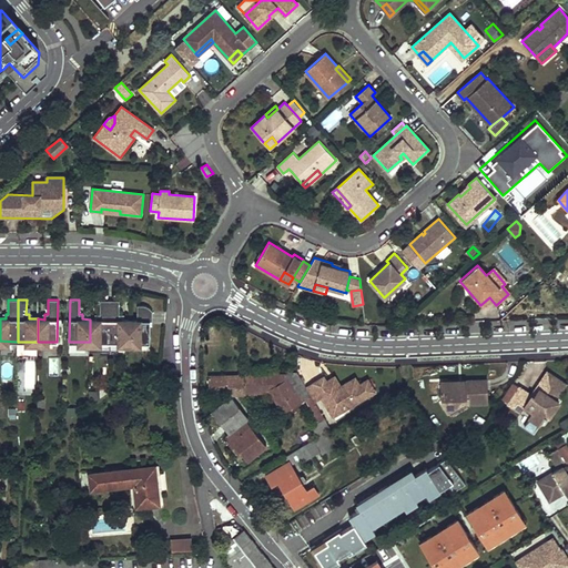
[(97,320),(90,320),(90,342),(110,342),(110,300),(101,300),(100,314),(97,314),(97,320)]
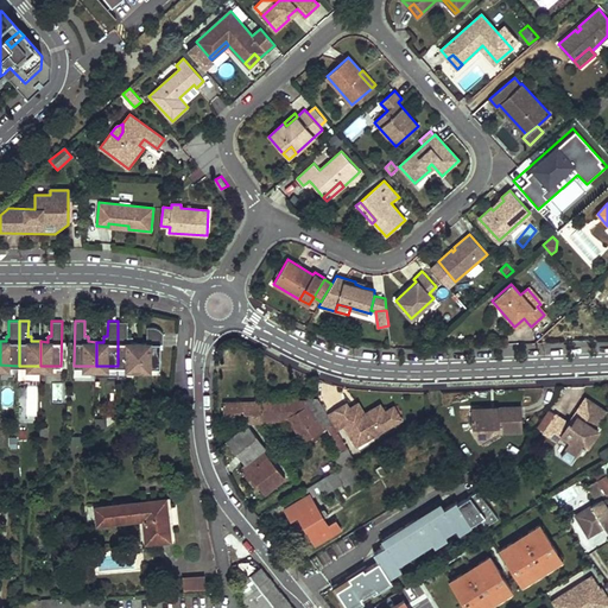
[(127,321),(118,321),(118,366),(139,366),(139,342),(131,342),(131,336),(127,336),(127,321)]
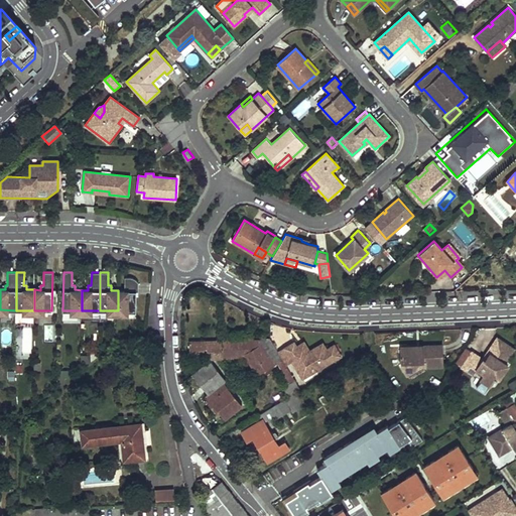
[(124,290),(118,290),(118,310),(136,310),(136,290),(138,290),(138,281),(137,280),(134,278),(130,277),(125,277),(124,290)]
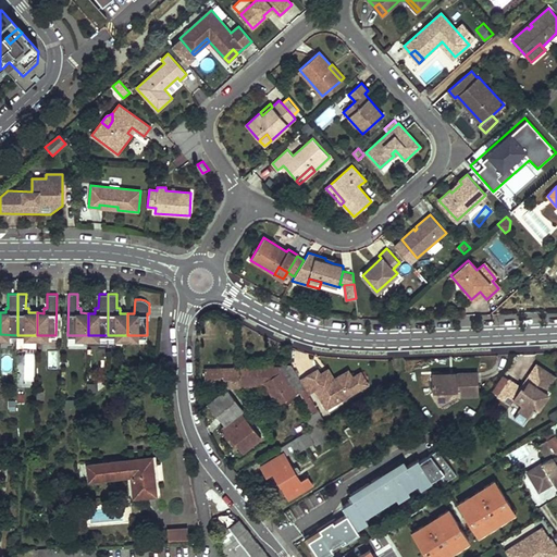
[(531,382),(525,390),(523,387),(511,380),(502,396),(514,404),(517,398),(525,404),(521,409),(531,416),(534,410),(541,408),(551,394),(547,391),(554,381),(548,372),(539,364),(529,381),(531,382)]
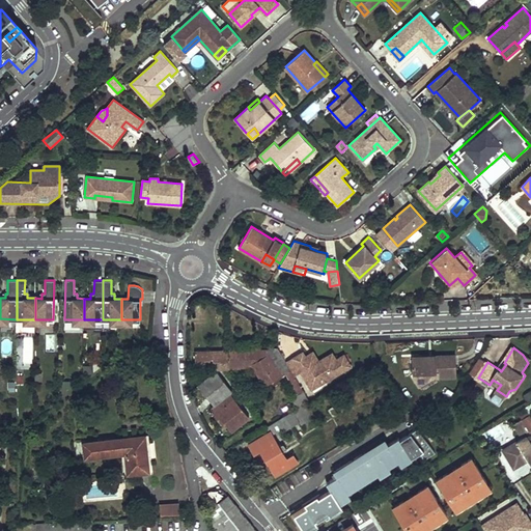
[(279,350),(246,351),(252,363),(266,385),(287,372),(290,370),(286,362),(279,350)]
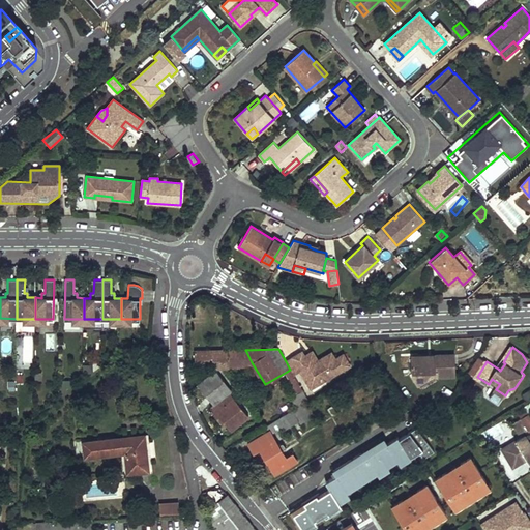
[(245,350),(193,351),(194,365),(252,362),(245,350)]
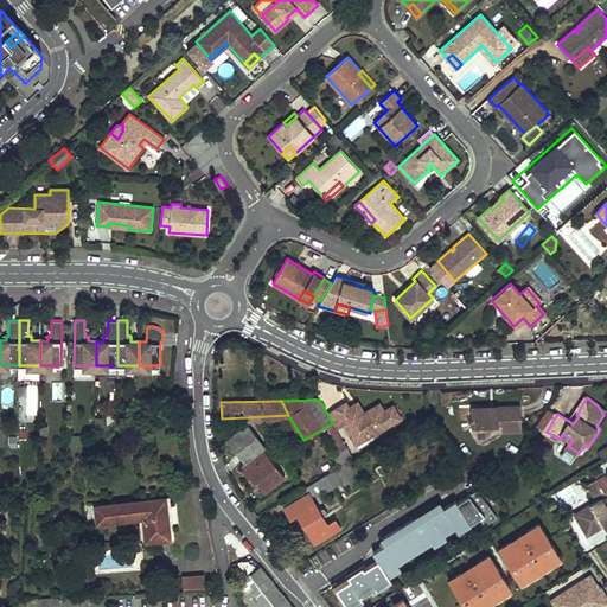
[(346,401),(327,414),(332,423),(336,428),(343,425),(355,445),(401,417),(394,404),(384,410),(379,402),(364,413),(358,401),(349,406),(347,403),(346,401)]
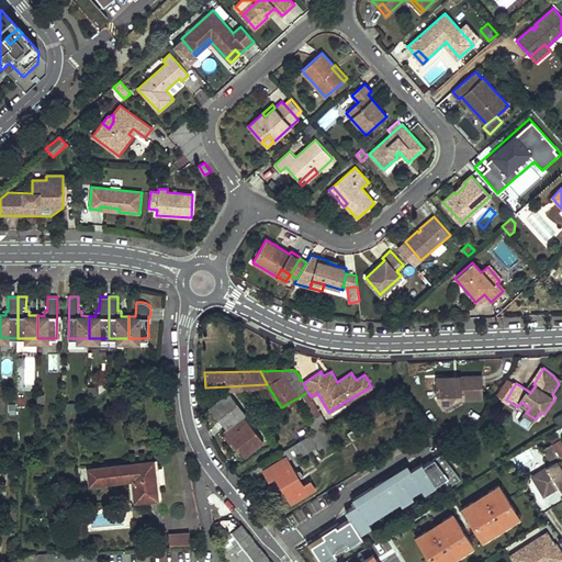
[(436,395),(442,406),(459,396),(461,396),(463,398),(483,398),(482,375),(436,377),(436,395)]
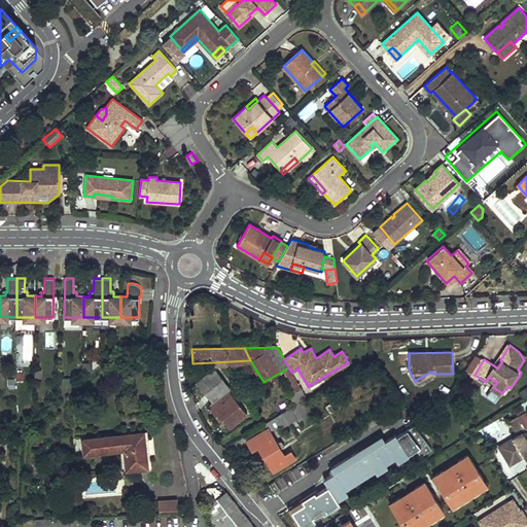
[(232,387),(217,367),(198,383),(213,402),(210,405),(222,421),(224,419),(231,426),(247,413),(229,390),(232,387)]
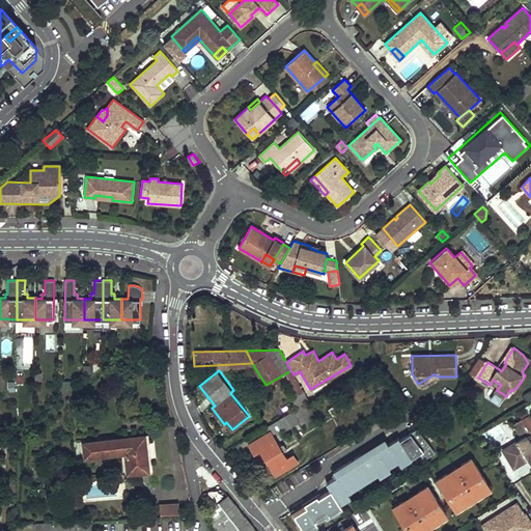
[(294,374),(290,370),(287,372),(300,393),(304,391),(294,374)]
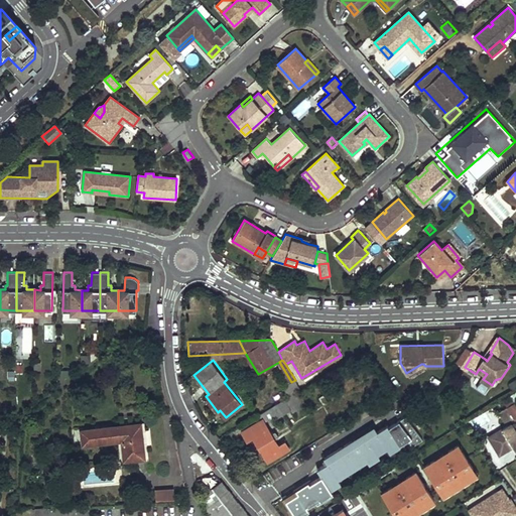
[(421,364),(406,373),(408,376),(425,366),(423,364),(421,364)]
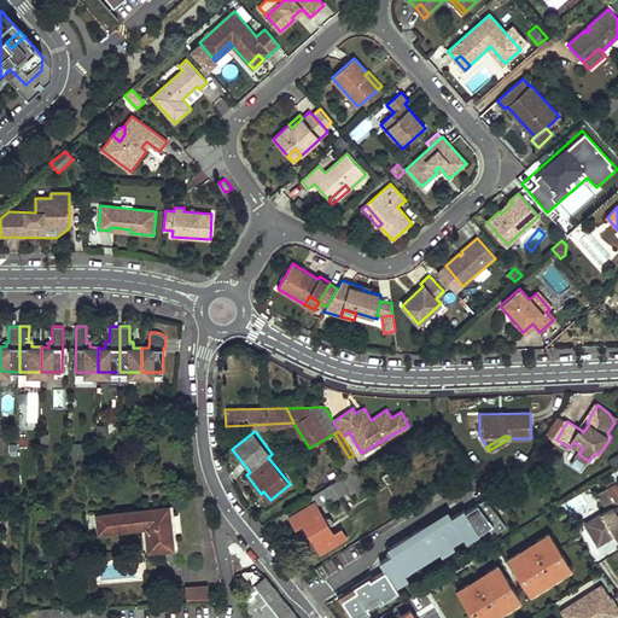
[(589,461),(578,454),(575,460),(584,467),(589,461)]
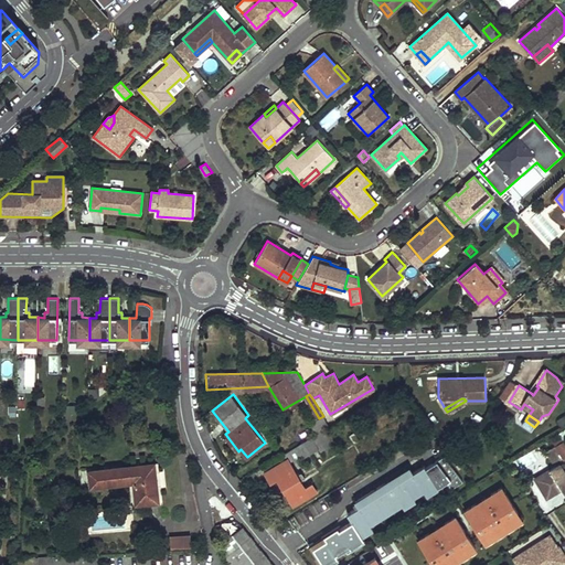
[(329,426),(323,416),(319,418),(312,423),(318,433),(329,426)]
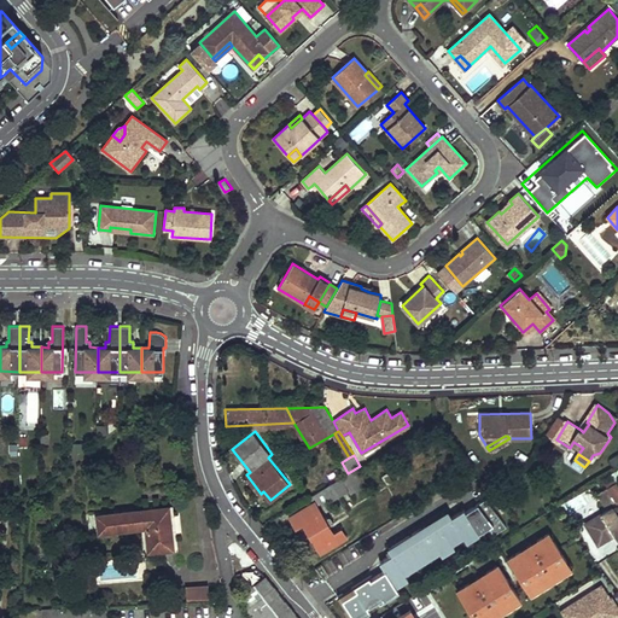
[(611,473),(602,478),(608,487),(617,482),(611,473)]
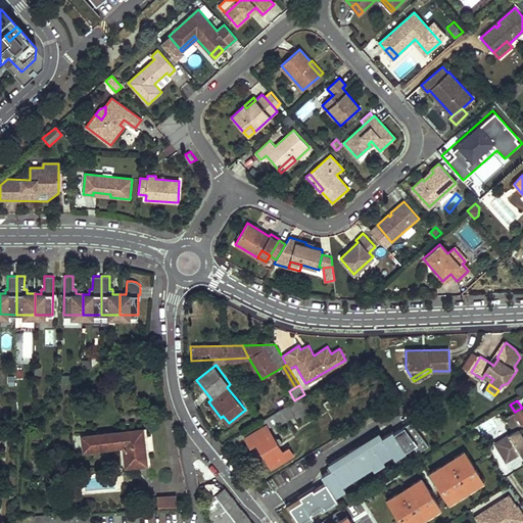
[(297,414),(291,402),(283,408),(290,419),(297,414)]
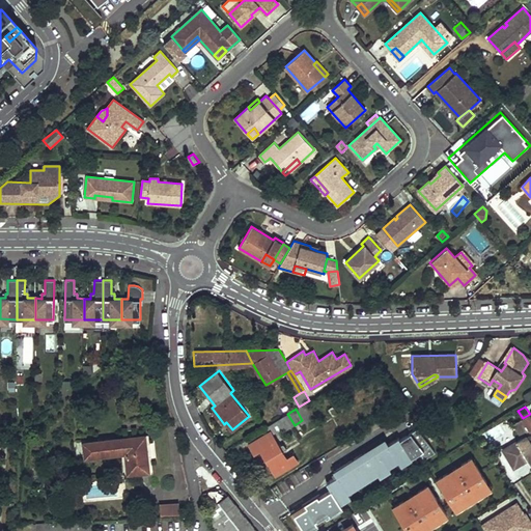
[(279,445),(271,432),(282,424),(286,430),(295,425),(287,414),(248,439),(255,452),(261,449),(277,474),(299,462),(295,454),(287,458),(283,451),(279,445)]
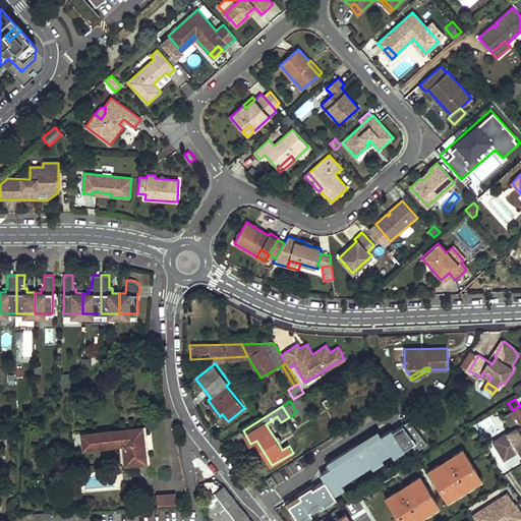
[(513,410),(503,416),(507,423),(509,422),(512,427),(520,423),(513,410)]
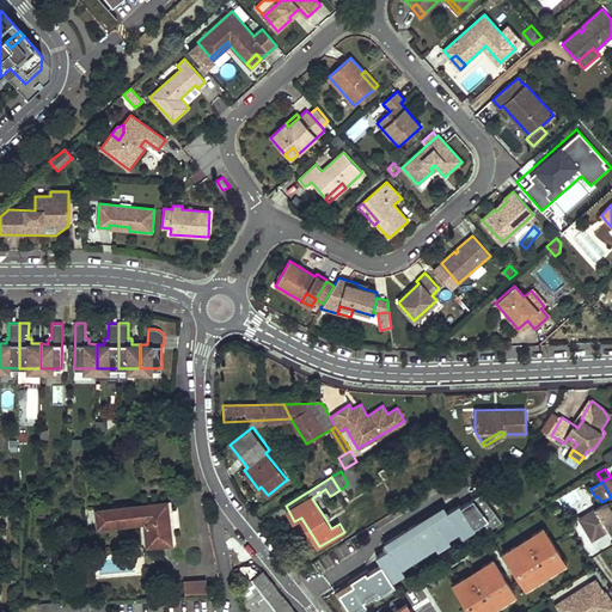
[(353,583),(338,593),(350,611),(356,611),(367,606),(365,601),(379,593),(380,595),(396,586),(391,577),(402,571),(401,568),(435,546),(438,549),(451,542),(448,538),(459,531),(463,537),(485,522),(490,530),(502,522),(482,495),(461,507),(460,505),(448,512),(446,507),(433,514),(435,518),(423,525),(421,521),(385,544),(389,549),(377,556),(381,564),(368,573),(366,570),(350,580),(353,583)]
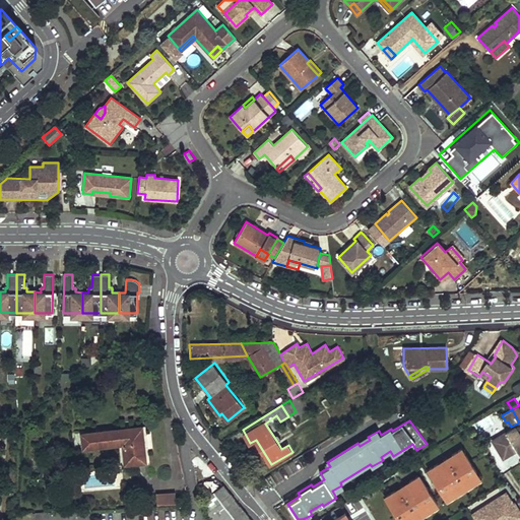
[(142,425),(82,432),(84,447),(124,442),(126,459),(135,458),(135,462),(146,460),(142,425)]
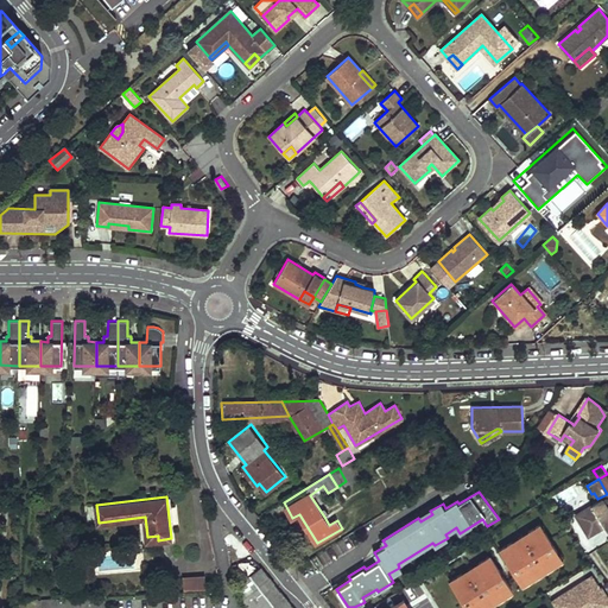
[(607,507),(602,500),(594,506),(606,525),(607,529),(607,507)]
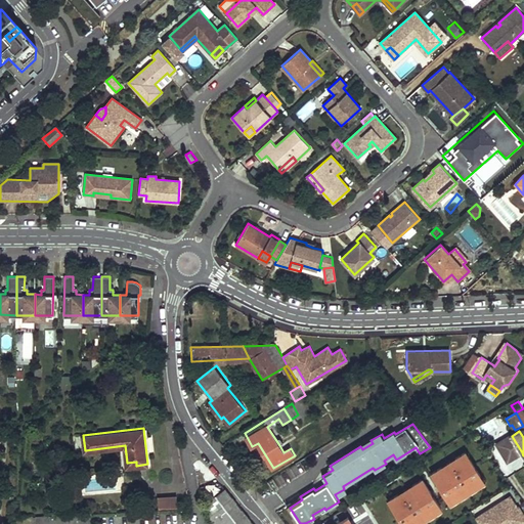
[(275,439),(279,445),(286,441),(281,436),(275,439)]
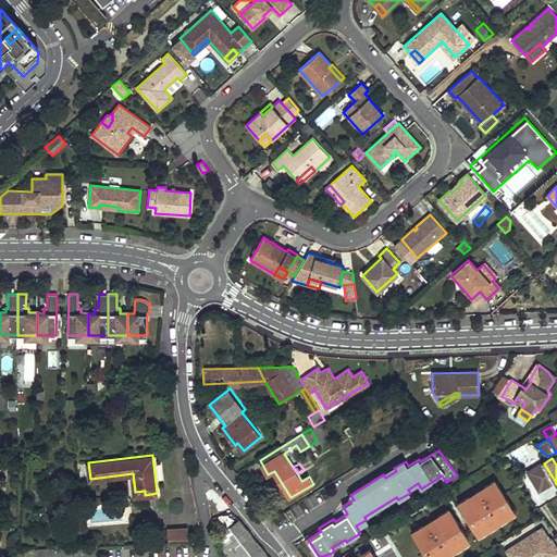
[(544,463),(528,472),(540,492),(555,481),(544,463)]
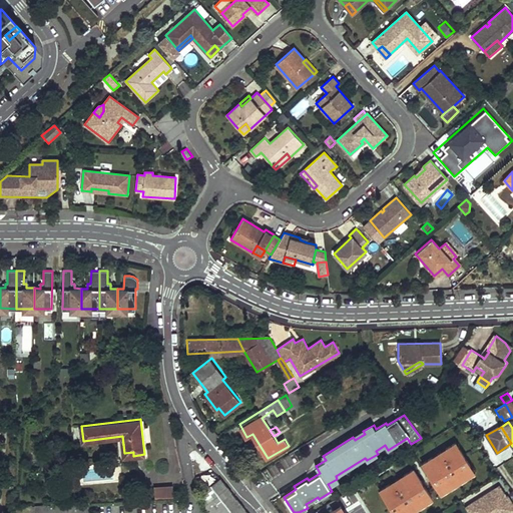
[(457,436),(443,444),(456,465),(470,456),(457,436)]
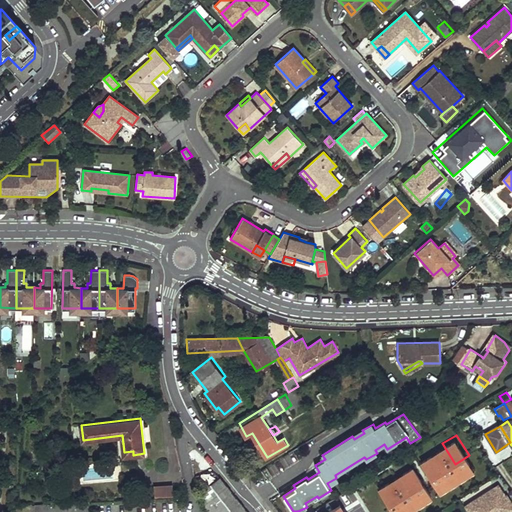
[(203,461),(195,462),(196,470),(205,468),(203,461)]
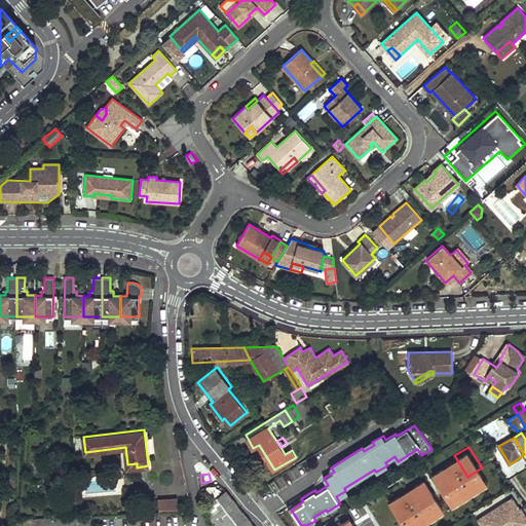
[(255,525),(227,490),(208,504),(211,516),(218,525),(255,525)]
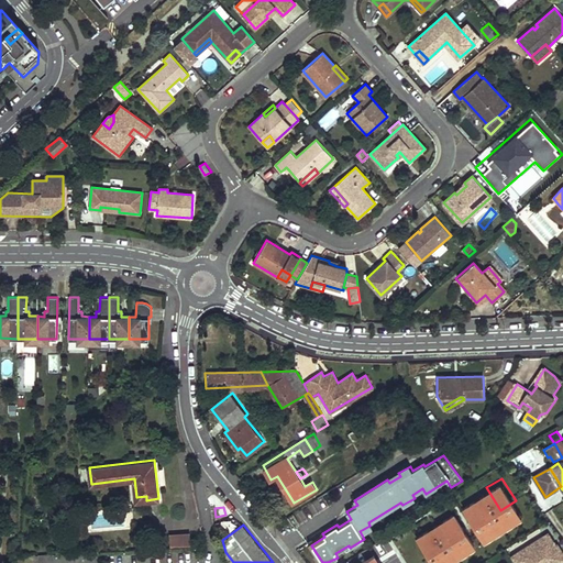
[(562,562),(562,554),(549,531),(540,537),(536,530),(507,549),(515,562),(562,562)]
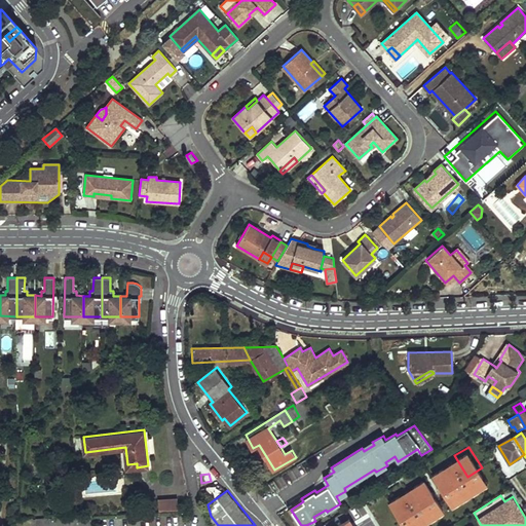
[(158,497),(159,511),(179,509),(178,497),(158,497)]
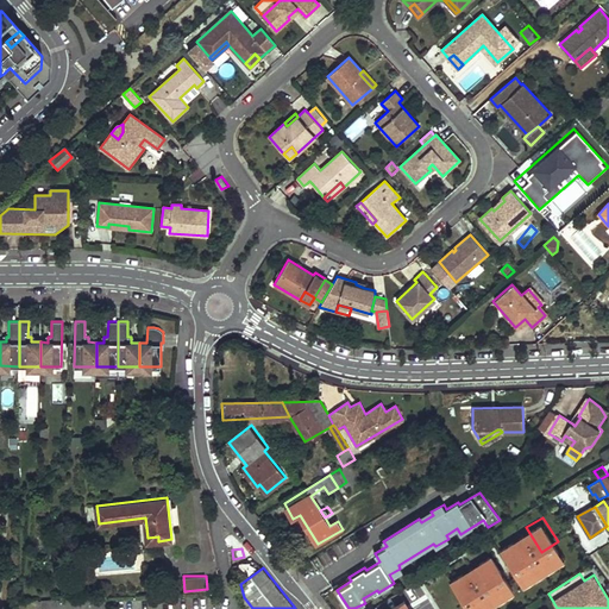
[(426,589),(433,602),(449,592),(440,581),(426,589)]
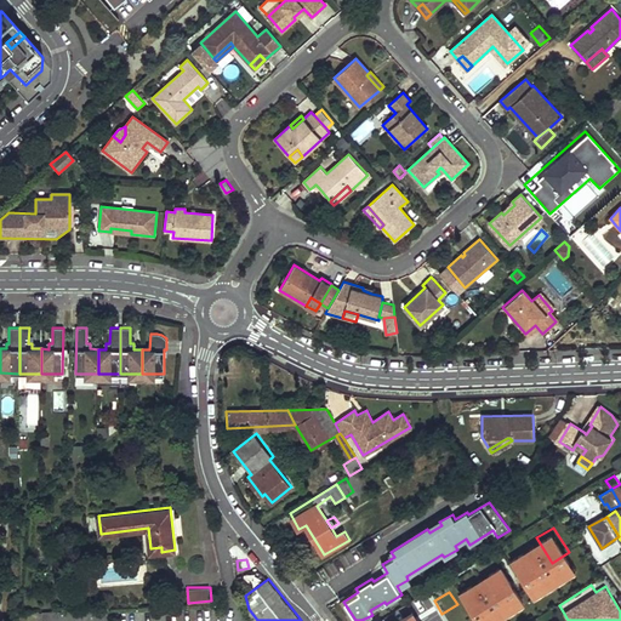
[(442,614),(434,600),(402,620),(417,620),(415,617),(425,611),(426,614),(436,609),(440,615),(442,614)]
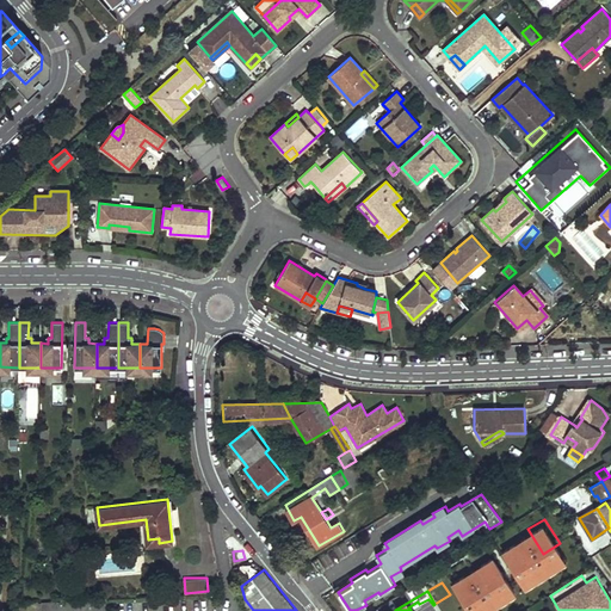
[(383,610),(388,610),(400,605),(396,599),(381,608),(383,610)]
